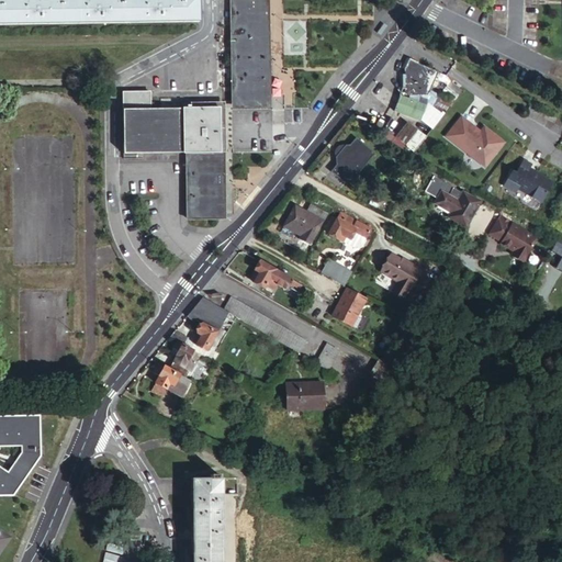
[(198,0),(0,0),(0,26),(199,25),(199,9),(198,0)]
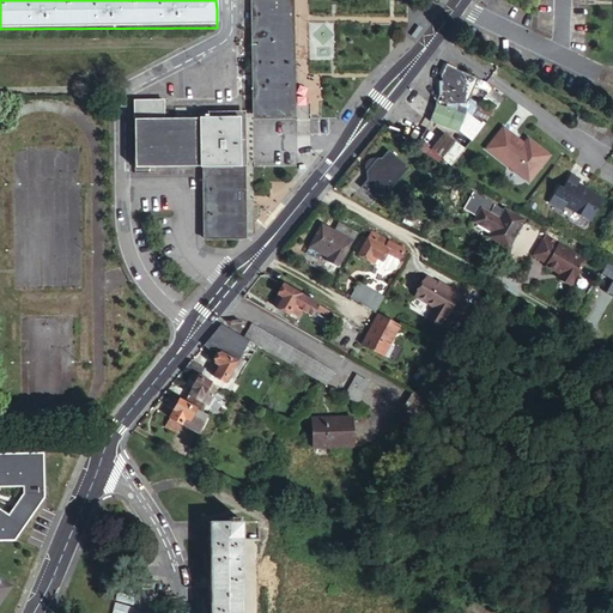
[(253,0),(254,111),(289,111),(287,0),(253,0)]
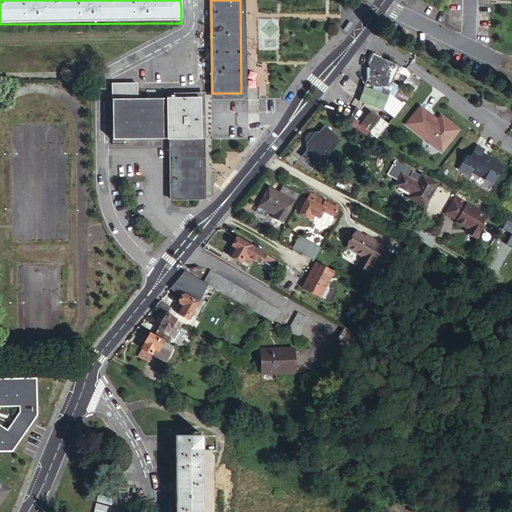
[(212,93),(212,99),(247,99),(246,0),(240,0),(241,93),(212,93)]
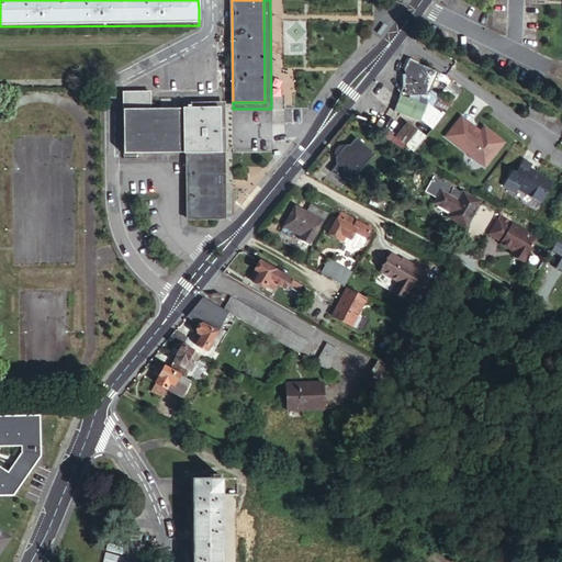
[(438,76),(412,62),(407,70),(404,70),(405,91),(408,91),(408,98),(427,100),(428,100),(430,93),(438,76)]
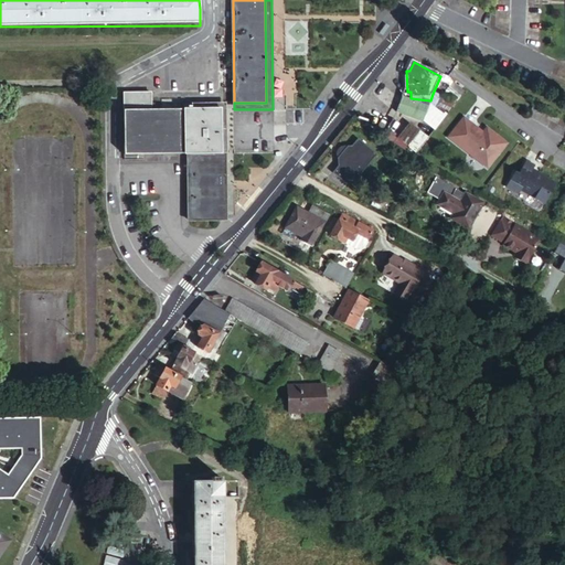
[(465,92),(454,84),(449,91),(461,98),(465,92)]
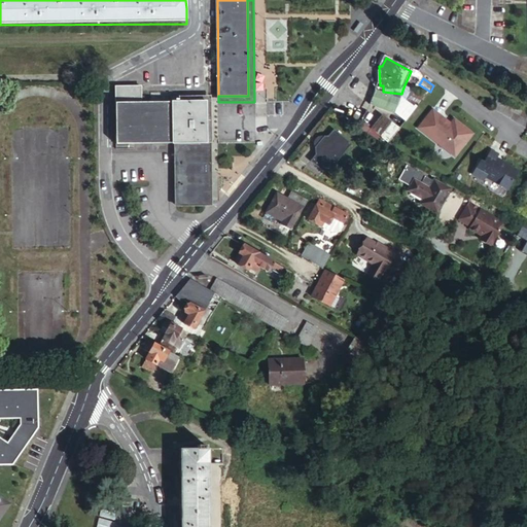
[(117,143),(176,143),(206,143),(205,101),(142,101),(142,86),(115,86),(117,143)]
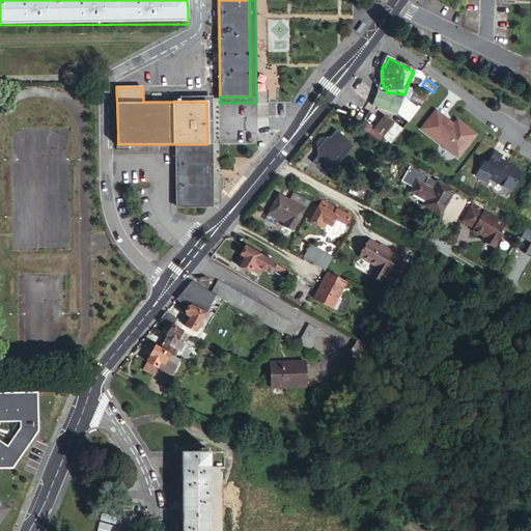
[(404,94),(403,94),(403,99),(411,99),(407,105),(418,112),(428,98),(418,93),(414,92),(407,88),(404,94)]
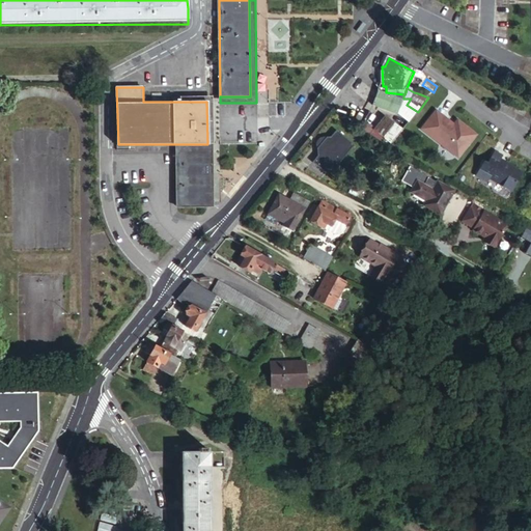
[(378,92),(371,108),(396,117),(402,102),(378,92)]
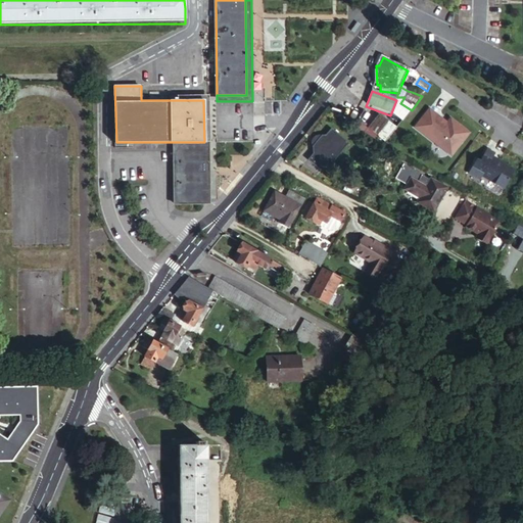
[(507,101),(494,95),(487,107),(500,114),(507,101)]
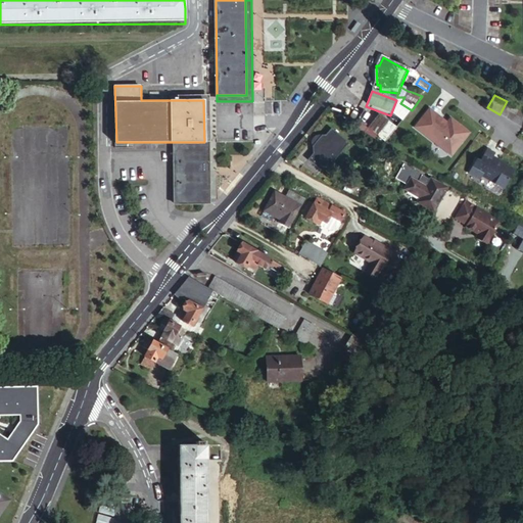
[(518,108),(507,101),(500,114),(511,121),(518,108)]
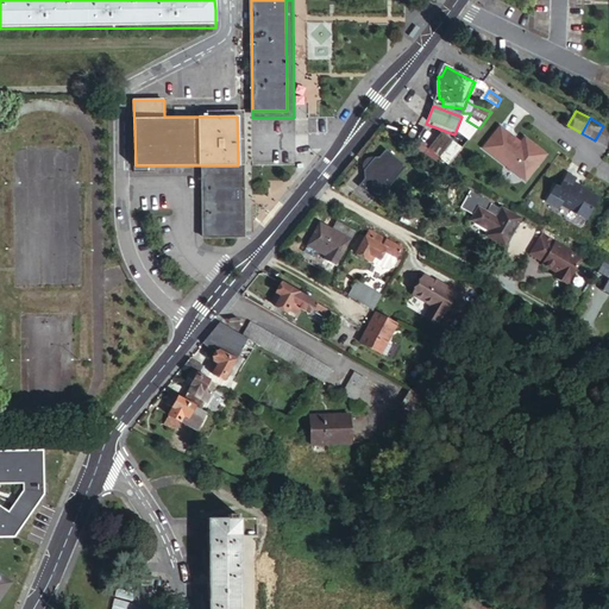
[(608,129),(603,126),(595,140),(608,148),(608,129)]
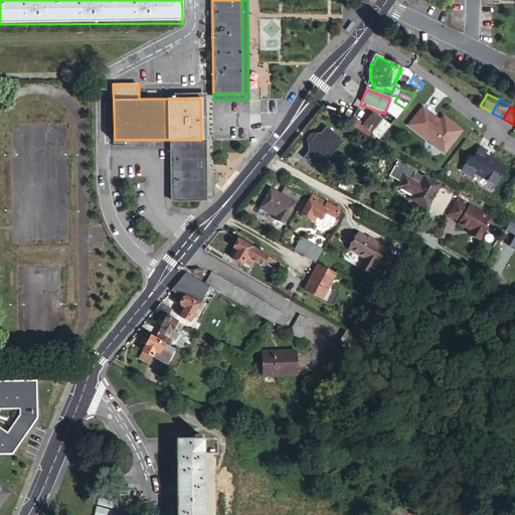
[(435,117),(423,108),(409,126),(445,153),(462,131),(444,117),(441,122),(439,125),(432,120),(435,117)]
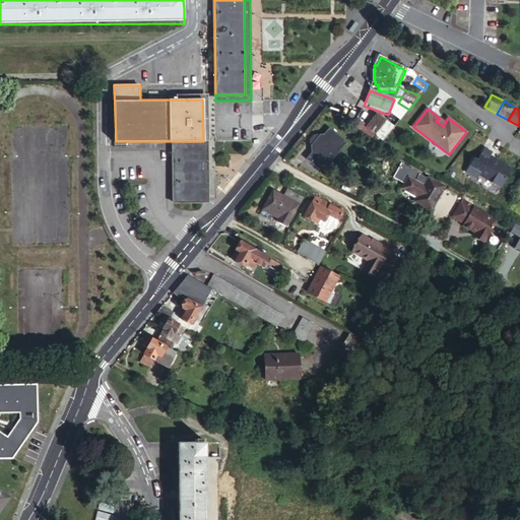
[(365,128),(382,140),(393,129),(375,116),(365,128)]
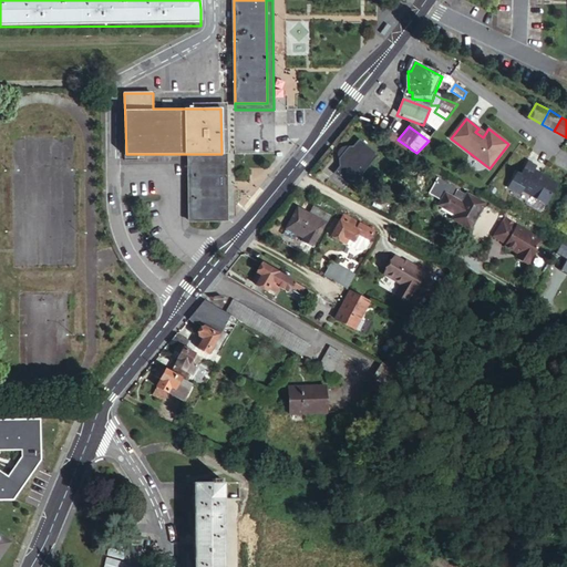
[(483,137),(485,134),(478,129),(475,132),(483,137)]
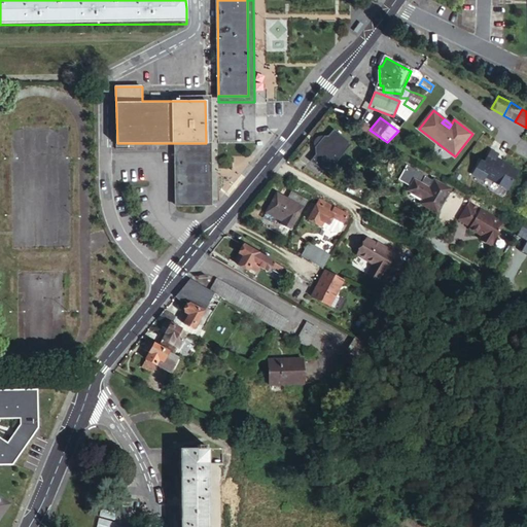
[(334,130),(307,159),(324,174),(351,145),(334,130)]
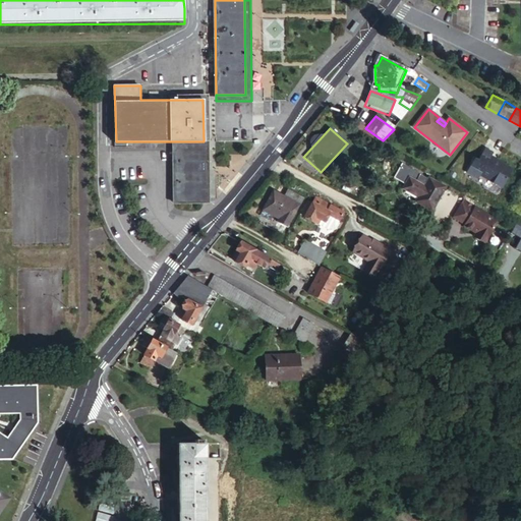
[(204,141),(174,141),(174,204),(204,203),(204,141)]
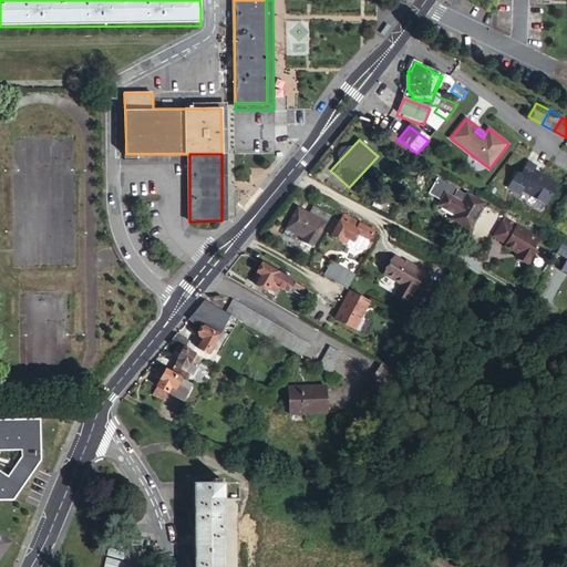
[(525,163),(508,191),(544,210),(560,184),(525,163)]
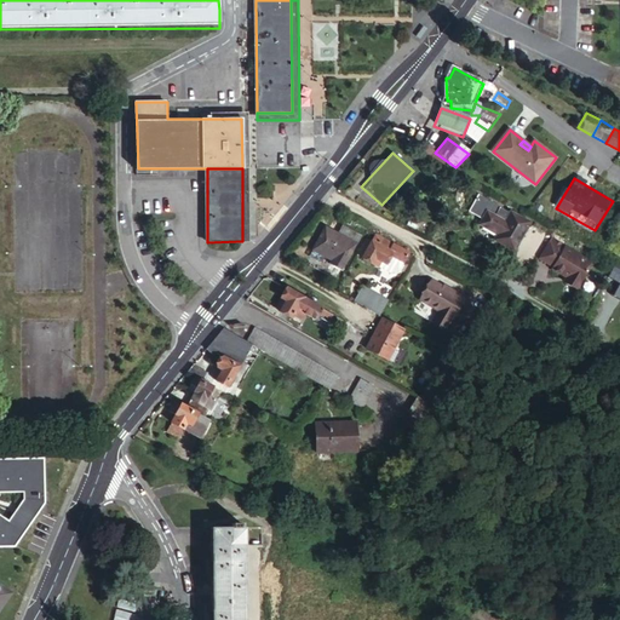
[(468,214),(483,223),(488,213),(495,218),(500,210),(478,196),(468,214)]
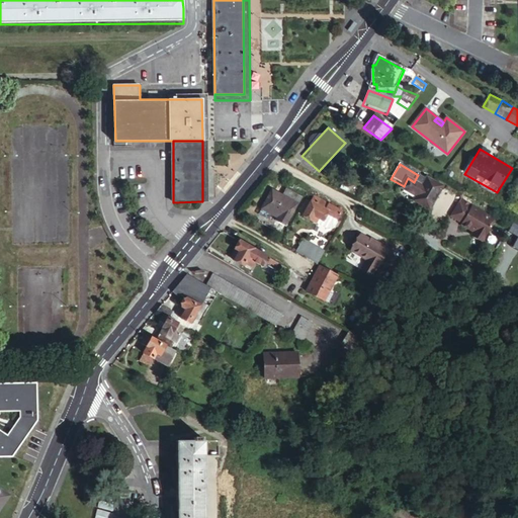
[(429,210),(443,187),(427,178),(426,180),(418,175),(414,182),(408,178),(404,186),(402,189),(416,197),(422,201),(420,205),(429,210)]
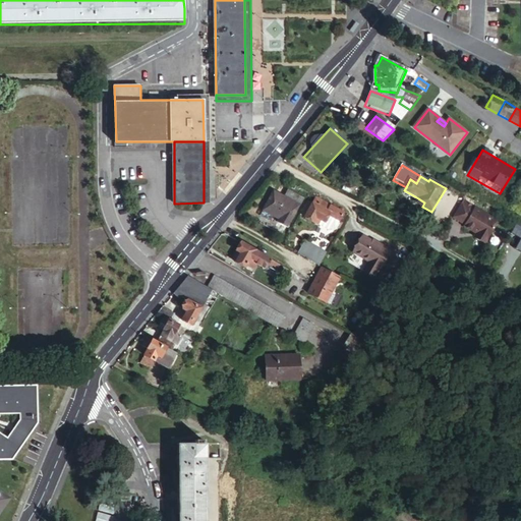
[(274,191),(263,211),(279,220),(277,223),(287,228),(303,197),(288,189),(284,196),(274,191)]
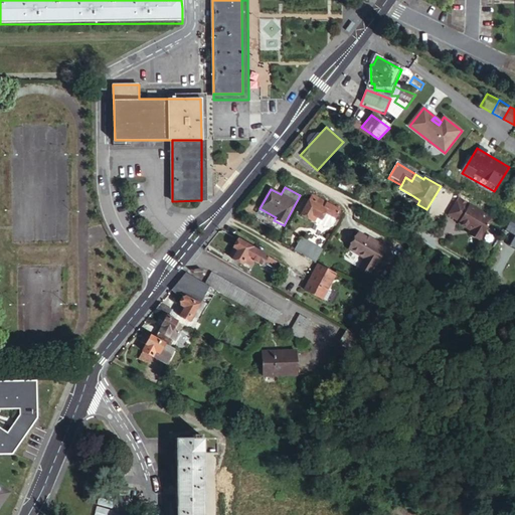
[(313,195),(309,202),(314,204),(318,198),(313,195)]
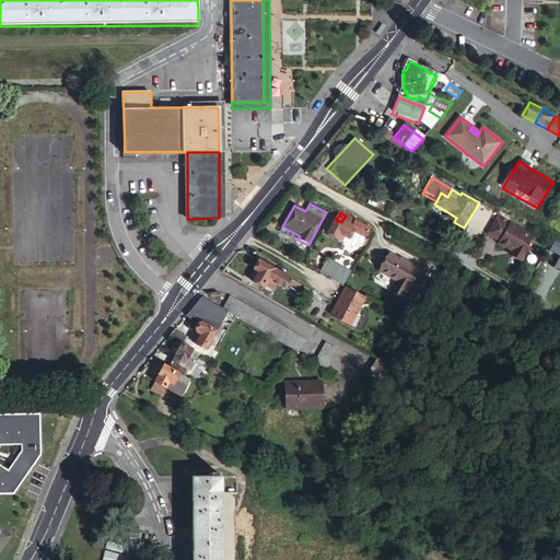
[(369,229),(346,216),(341,222),(336,220),(327,235),(336,240),(337,238),(339,234),(345,237),(349,240),(353,232),(364,237),(369,229)]
